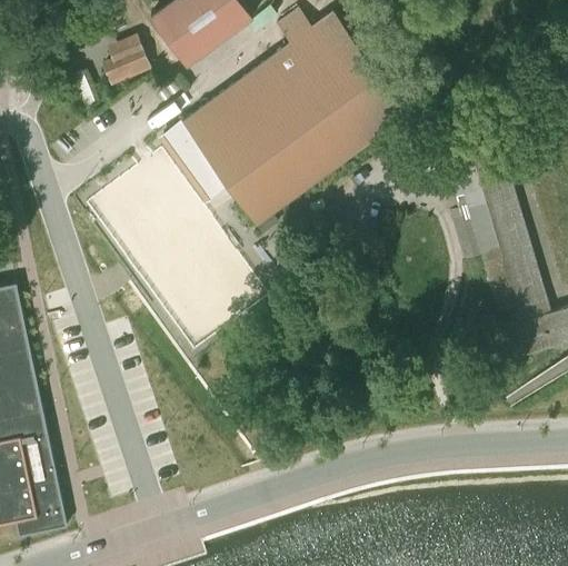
[(168,0),(150,15),(186,63),(252,16),(240,0),(168,0)]
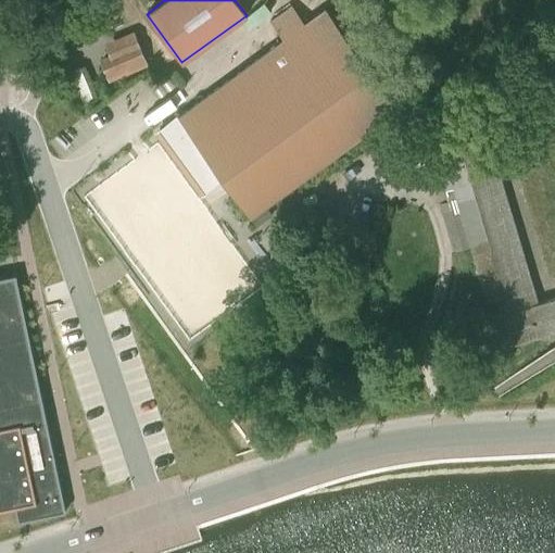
[(270,24),(282,41),(304,25),(292,9),(270,24)]
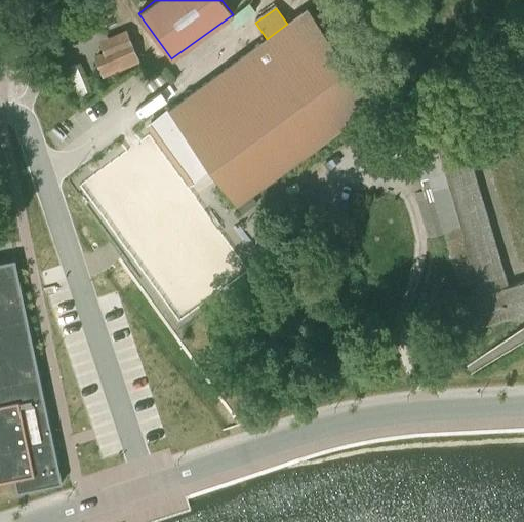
[(267,39),(167,112),(209,169),(236,205),(375,104),(307,10),(287,24),(267,39)]
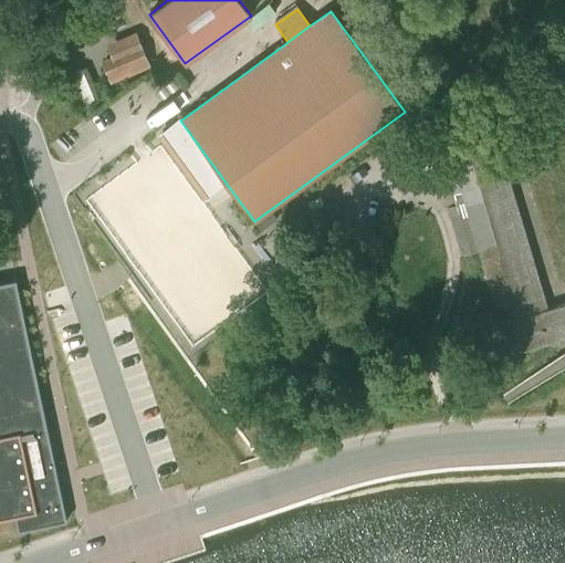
[(137,43),(111,55),(115,66),(105,71),(111,84),(148,66),(137,43)]
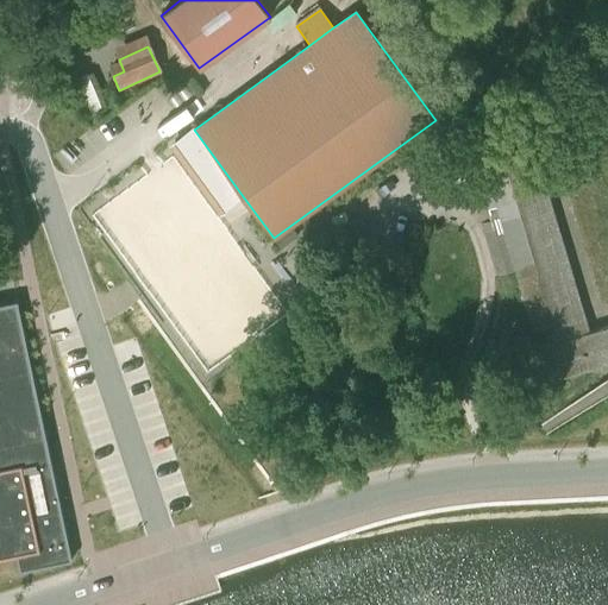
[(223,210),(243,196),(194,130),(174,144),(223,210)]
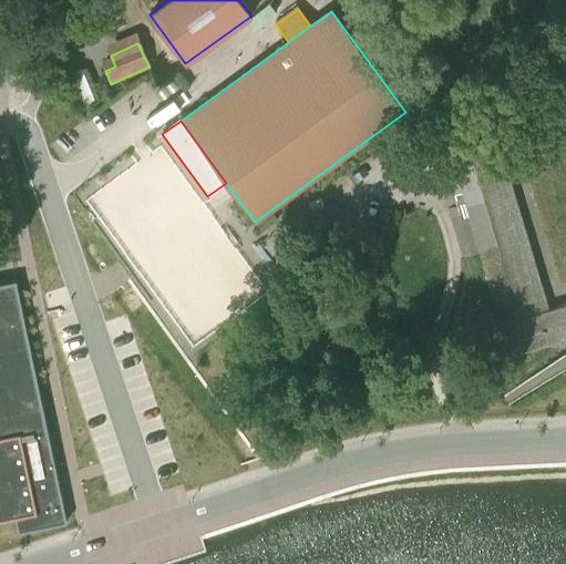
[(482,127),(446,137),(451,152),(443,154),(456,197),(464,195),(500,184),(482,127)]
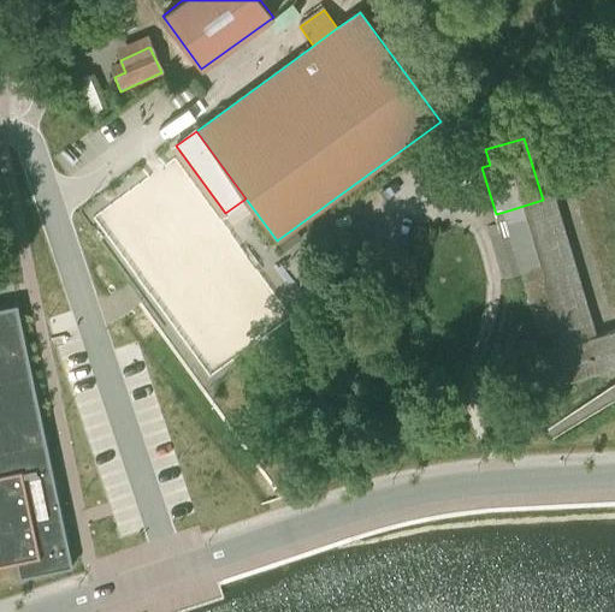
[(222,217),(225,213),(176,146),(172,148),(222,217)]
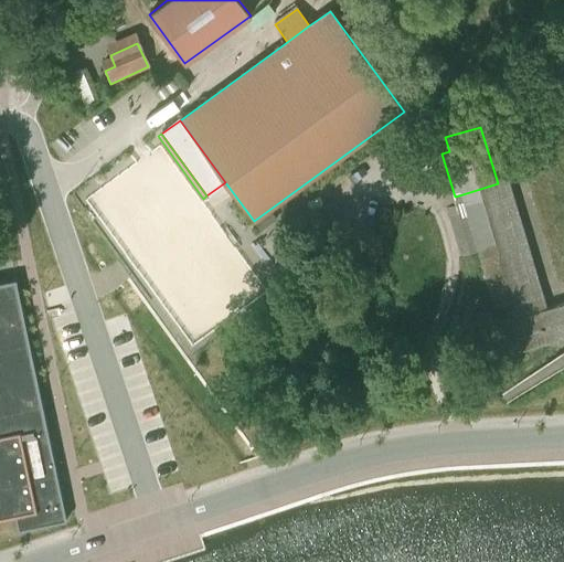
[(463,194),(466,207),(501,195),(498,183),(463,194)]
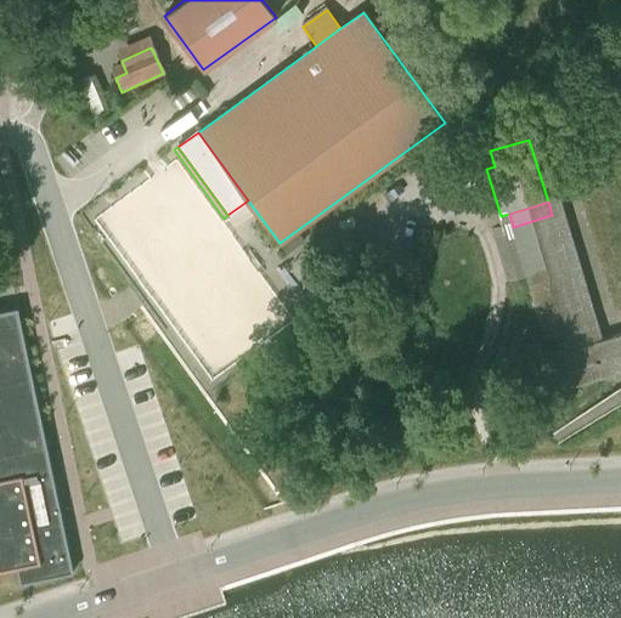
[(588,336),(552,215),(513,227),(549,347),(588,336)]
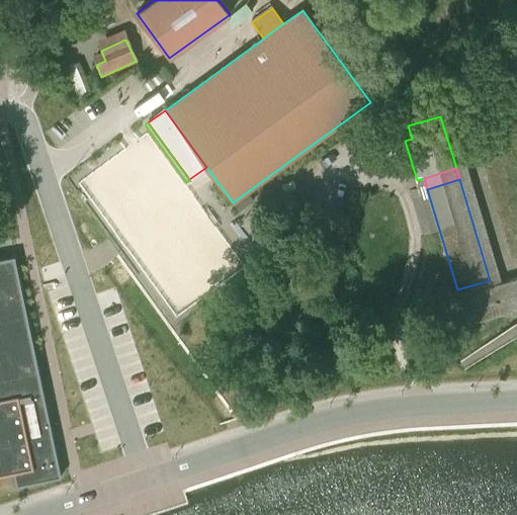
[(61,479),(14,257),(5,258),(0,259),(0,476),(12,474),(15,488),(39,483),(61,479)]
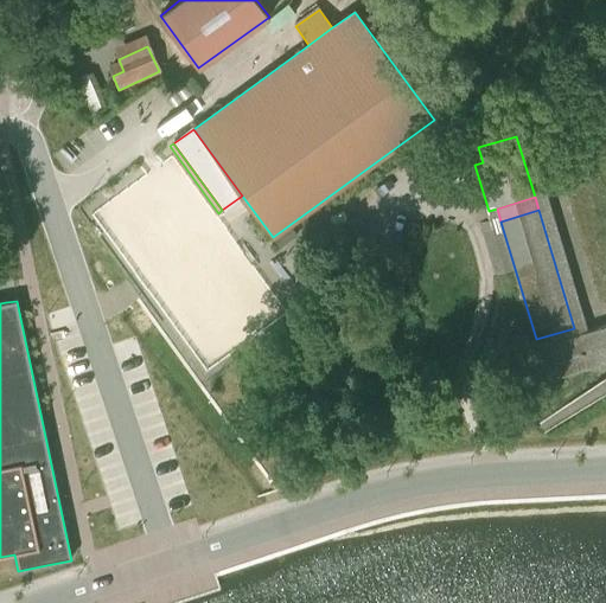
[(537,345),(533,347),(542,378),(605,359),(605,325),(575,334),(537,345)]
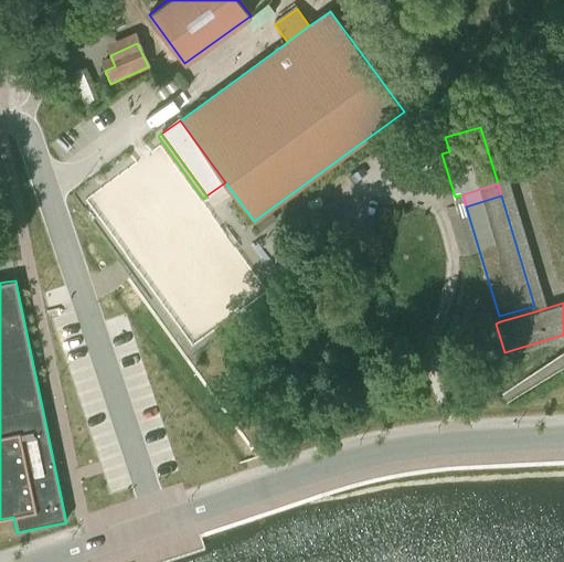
[(534,306),(499,316),(500,321),(535,311),(534,306)]
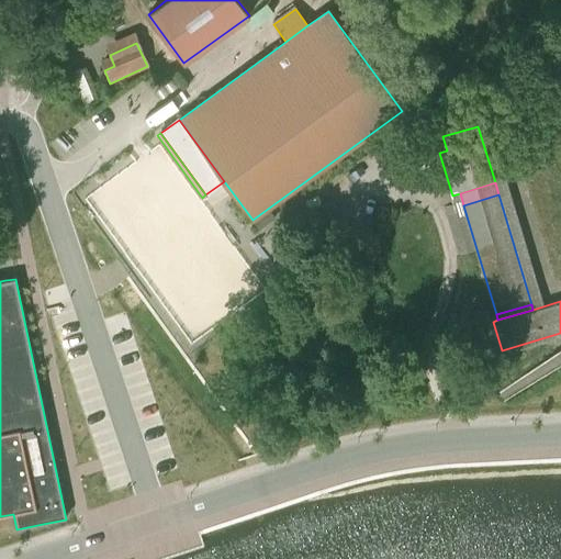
[(560,351),(497,398),(503,405),(551,372),(560,366),(560,351)]
